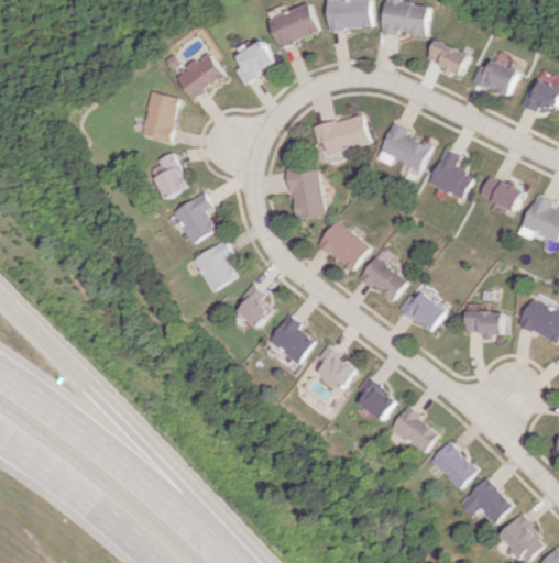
[(373,28),(372,0),(327,0),(329,30),(373,28)]
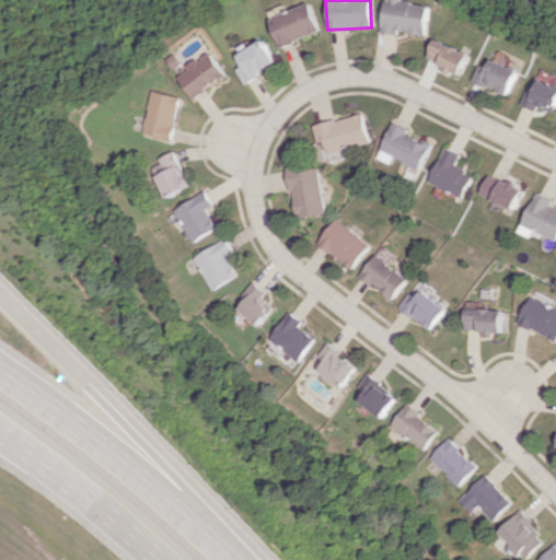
[(428,4),(400,2),(400,0),(383,0),(380,33),(398,34),(398,32),(425,35),(428,4)]
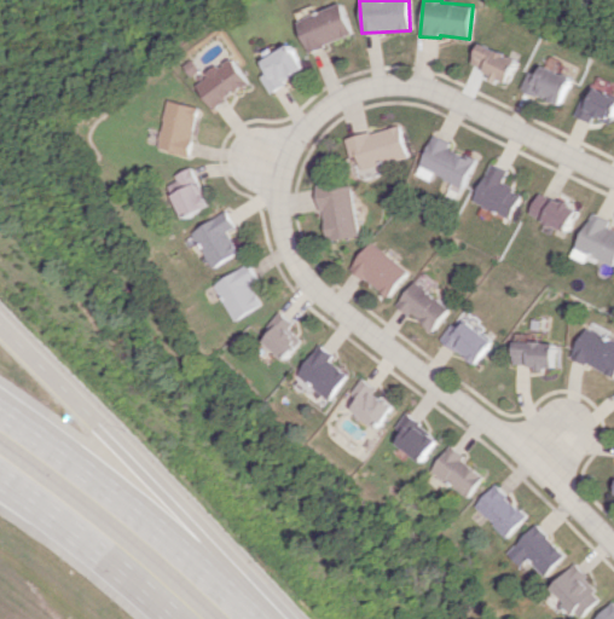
[(295,19),(305,52),(352,36),(341,4),(295,19)]
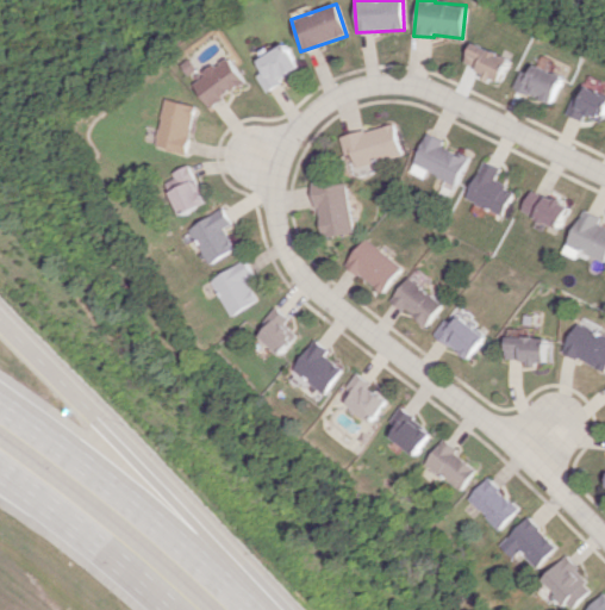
[(299,69),(285,43),(255,60),(261,72),(254,75),(262,89),(299,69)]
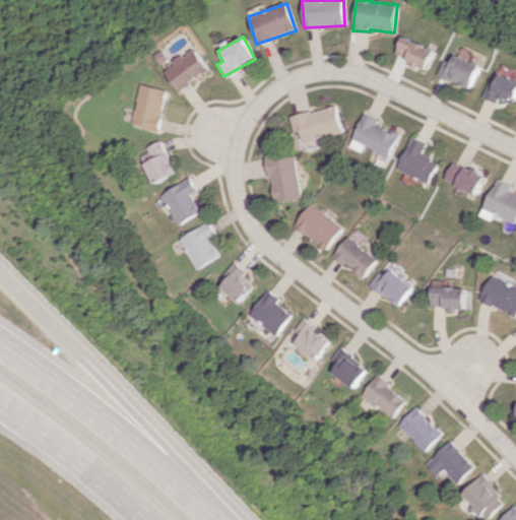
[(394,56),(427,68),(434,49),(401,37),(394,56)]
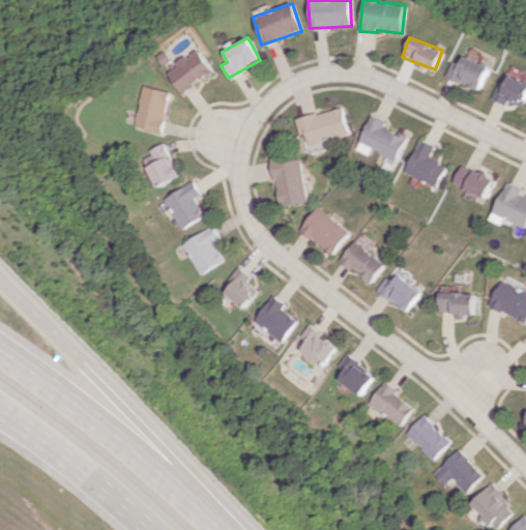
[(211,71),(196,50),(184,57),(164,70),(179,93),(211,71)]
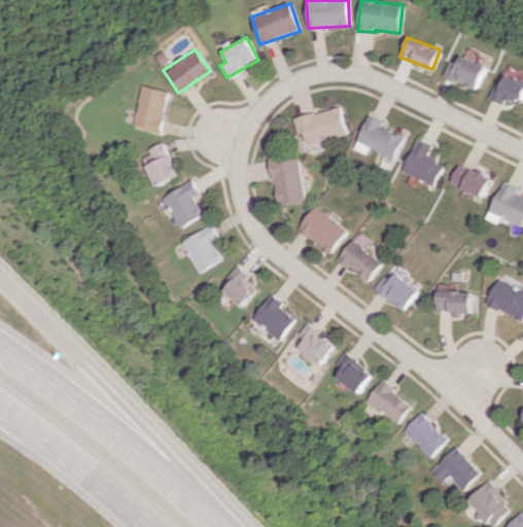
[(442,75),(475,91),(485,67),(460,56),(456,64),(449,61),(442,75)]
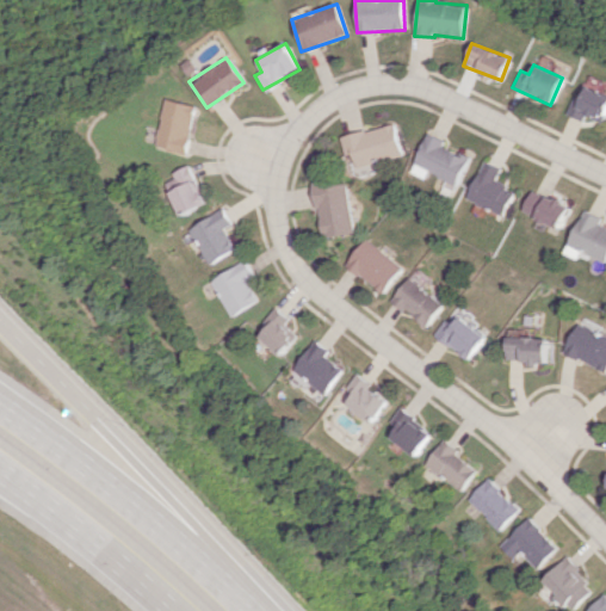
[(598,122),(605,103),(605,94),(579,84),(566,115),(581,121),(583,116),(598,122)]
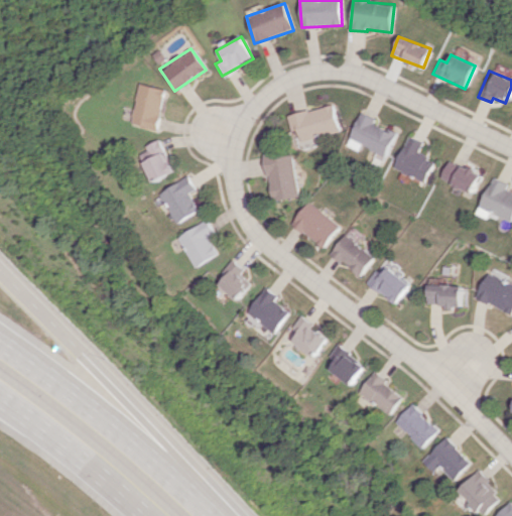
[(162,89),(135,83),(126,124),(153,130),(162,89)]
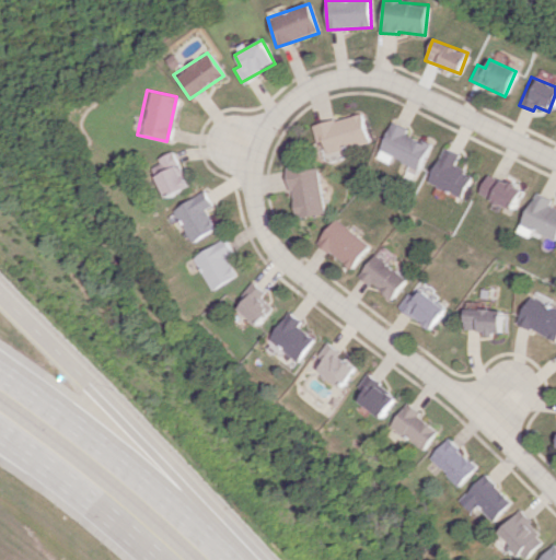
[(312,126),(316,142),(324,140),(328,154),(371,142),(363,113),(312,126)]
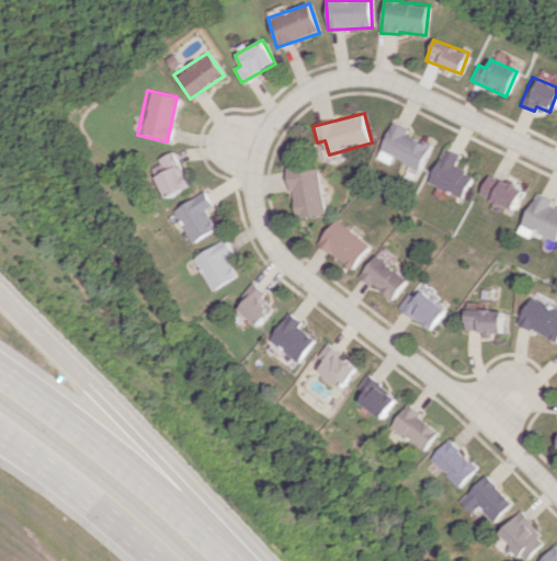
[(381,151),(410,164),(407,171),(418,176),(432,144),(407,133),(409,129),(393,122),(381,151)]
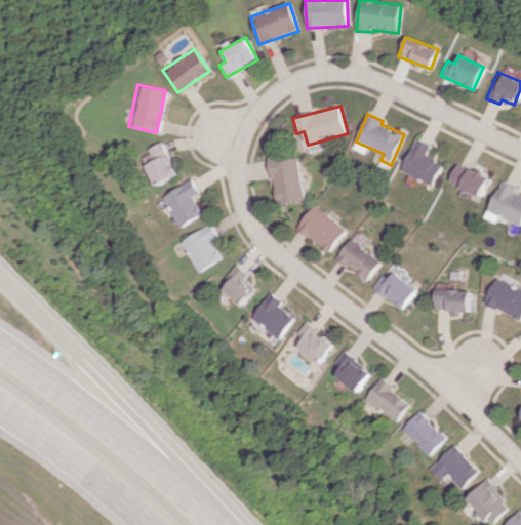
[(430,145),(415,137),(400,171),(433,186),(443,164),(425,156),(430,145)]
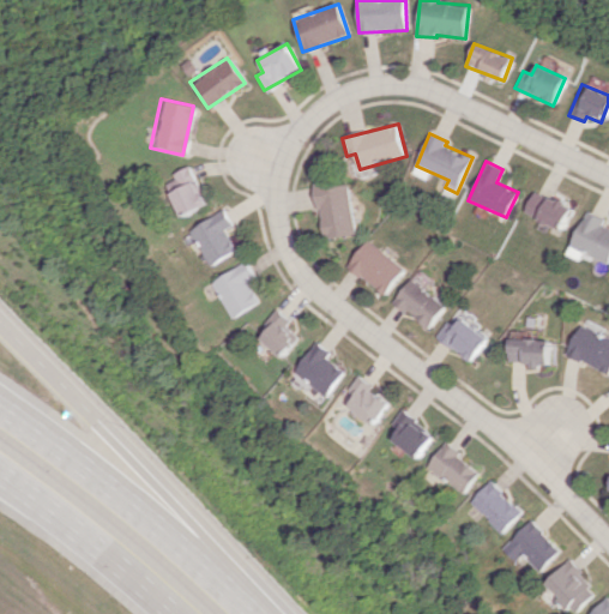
[(204,204),(186,168),(158,180),(176,217),(204,204)]
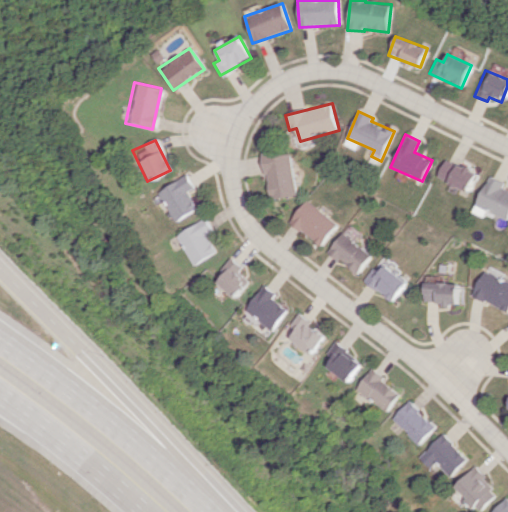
[(262,154),(270,200),(298,195),(290,150),(262,154)]
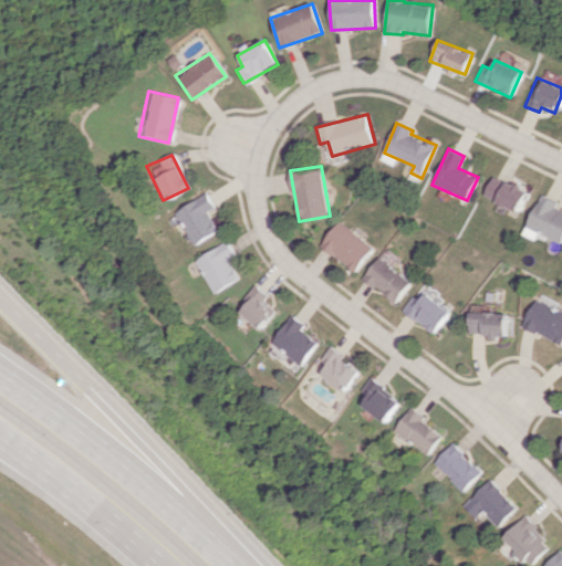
[(482,196),(517,212),(527,191),(492,176),(482,196)]
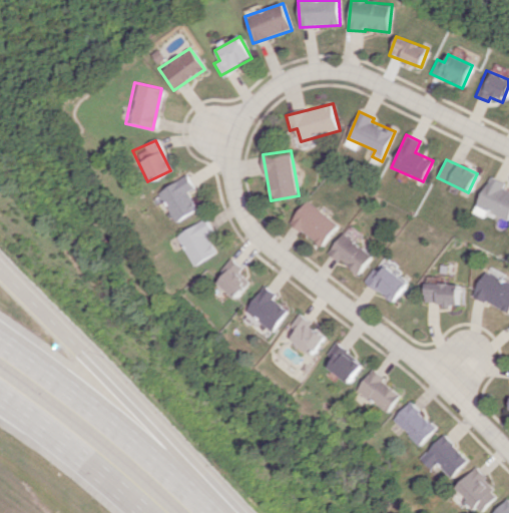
[(185,191),(190,188),(183,175),(154,191),(171,222),(195,209),(185,191)]
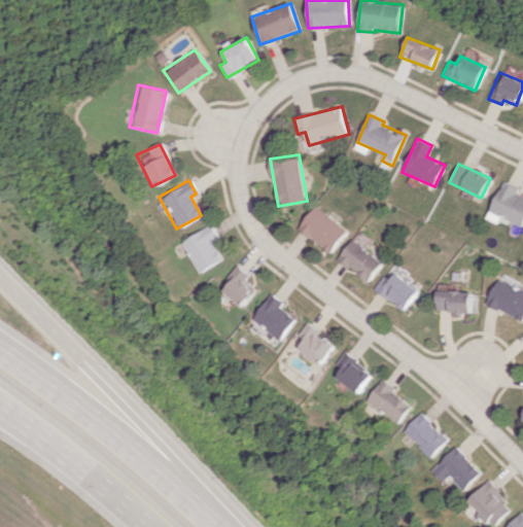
[(519,230),(522,219),(522,197),(514,194),(516,187),(500,181),(486,215),(519,230)]
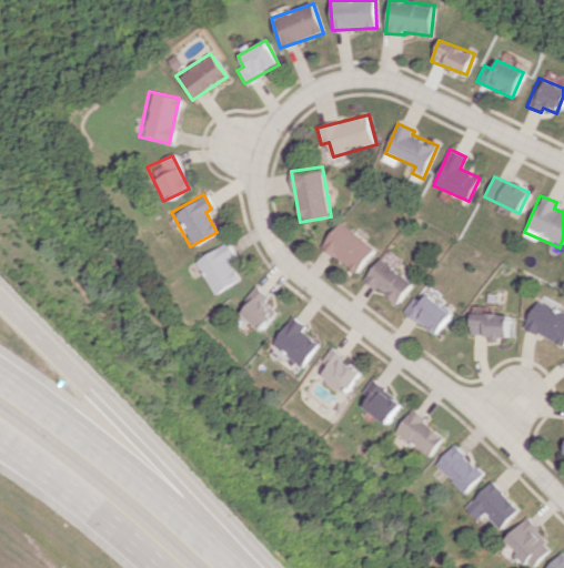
[(355,274),(375,250),(341,221),(321,246),(355,274)]
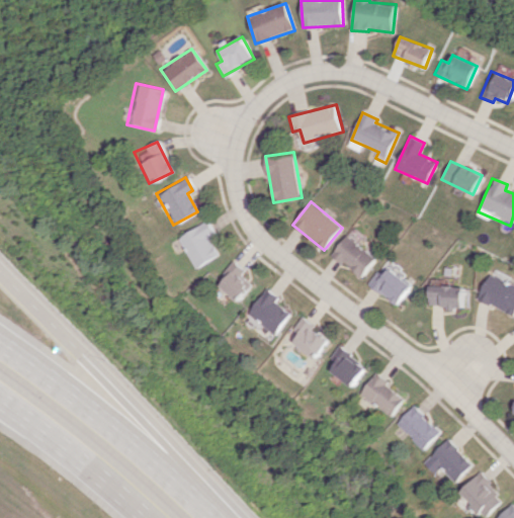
[(216,255),(206,237),(212,234),(205,221),(174,237),(190,268),(216,255)]
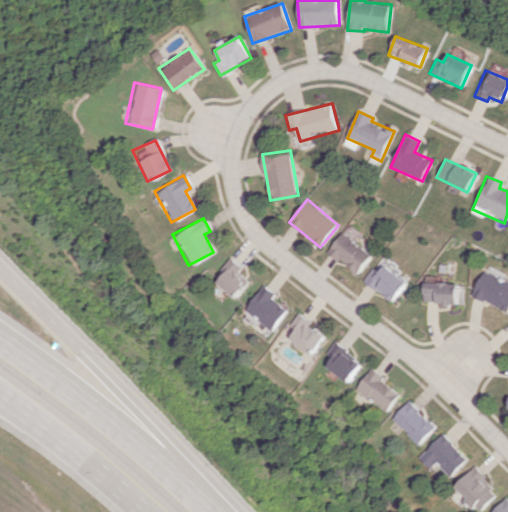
[(327,251),(358,274),(372,255),(342,232),(327,251)]
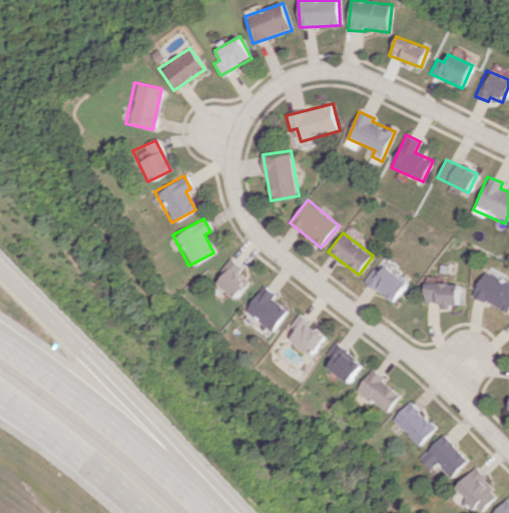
[(235,273),(239,269),(229,259),(210,280),(231,299),(246,283),(235,273)]
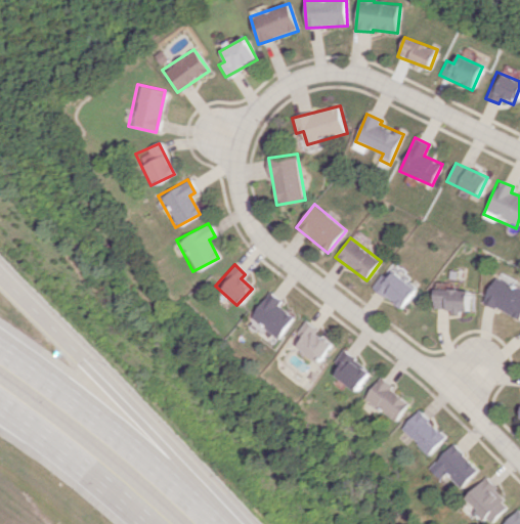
[(401,310),(418,290),(395,271),(388,279),(382,274),(373,287),(401,310)]
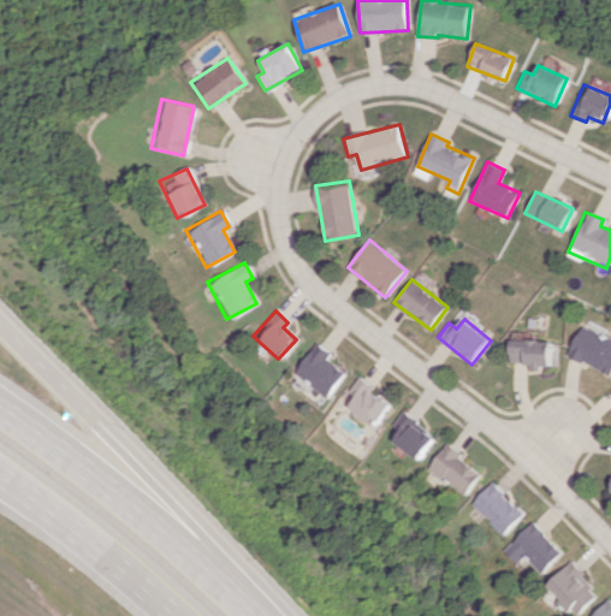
[(610,339),(579,327),(567,357),(610,374),(610,339)]
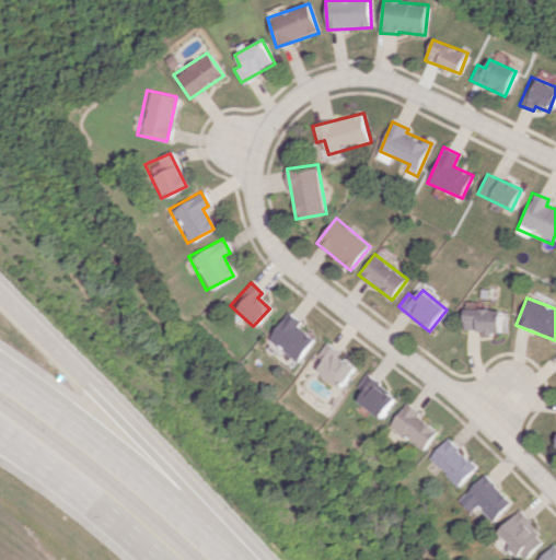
[(463,331),(500,333),(500,310),(464,308),(463,331)]
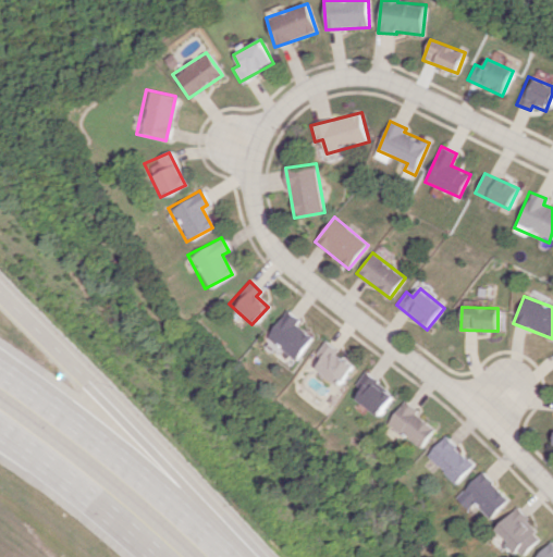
[(310,336),(294,324),(298,319),(284,309),(263,338),(294,360),(310,336)]
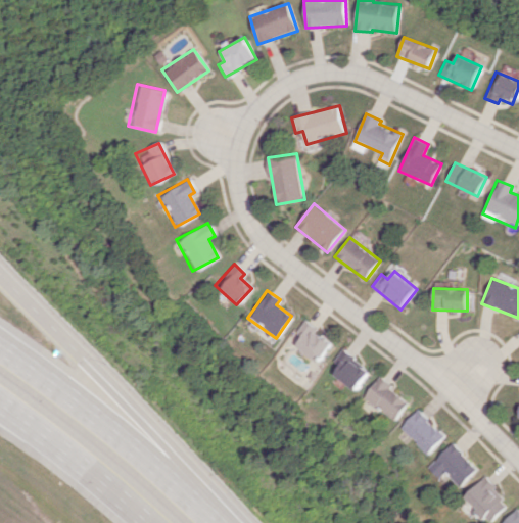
[(332,340),(301,321),(294,333),(300,337),(293,347),(318,363),(332,340)]
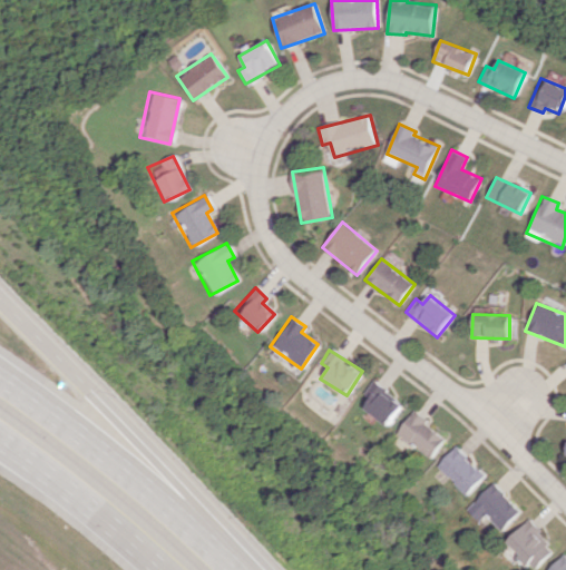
[(368,399),(360,409),(384,426),(402,402),(370,380),(360,394),(368,399)]
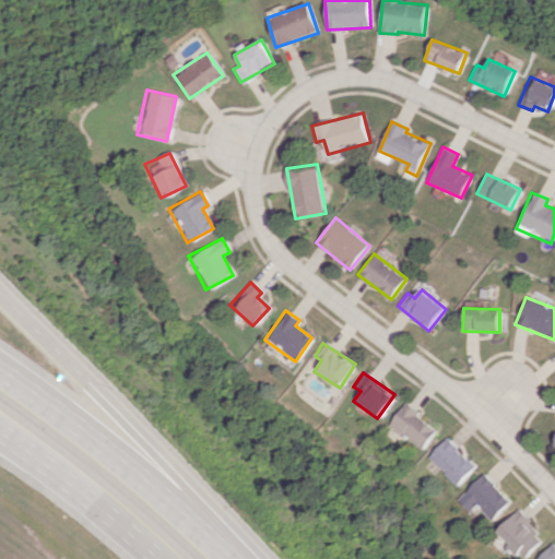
[(435,428),(401,404),(386,426),(421,450),(435,428)]
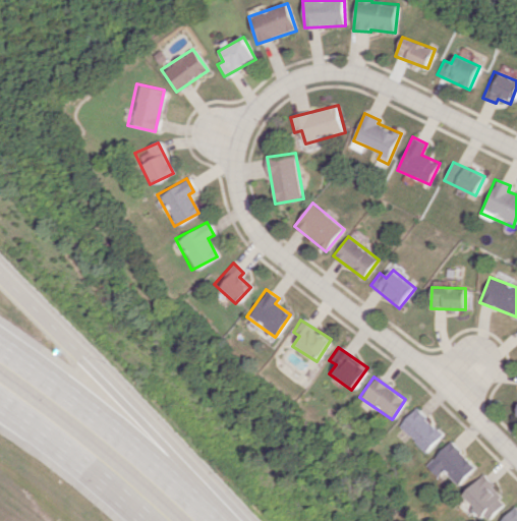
[(396,426),(423,453),(441,435),(413,408),(396,426)]
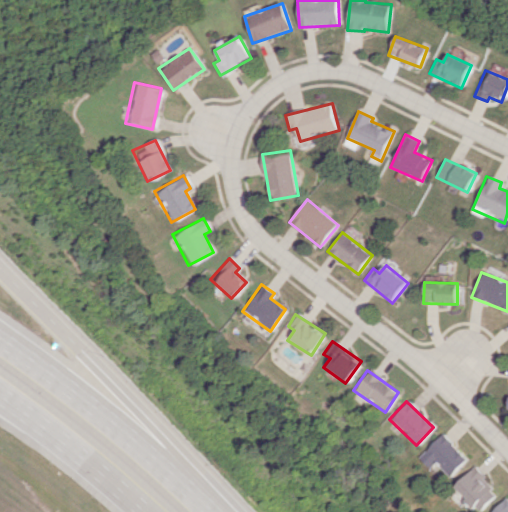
[(466,459),(440,433),(416,457),(427,468),(433,462),(448,477),(466,459)]
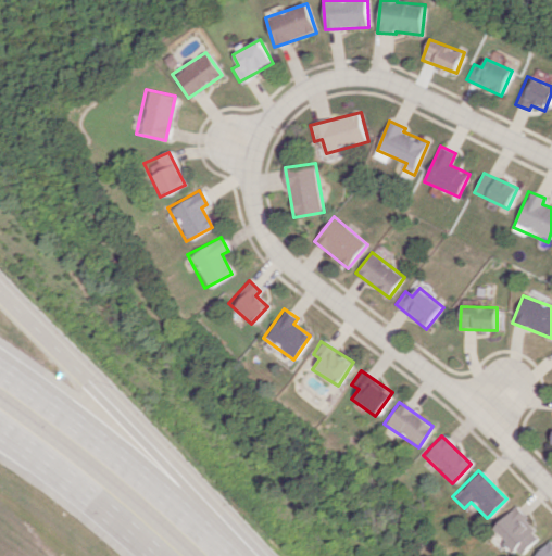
[(491,528),(517,555),(540,535),(513,507),(491,528)]
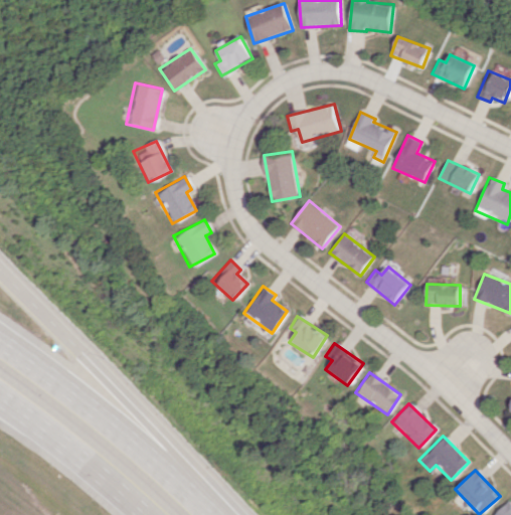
[(510,514),(510,504),(507,501),(493,514),(510,514)]
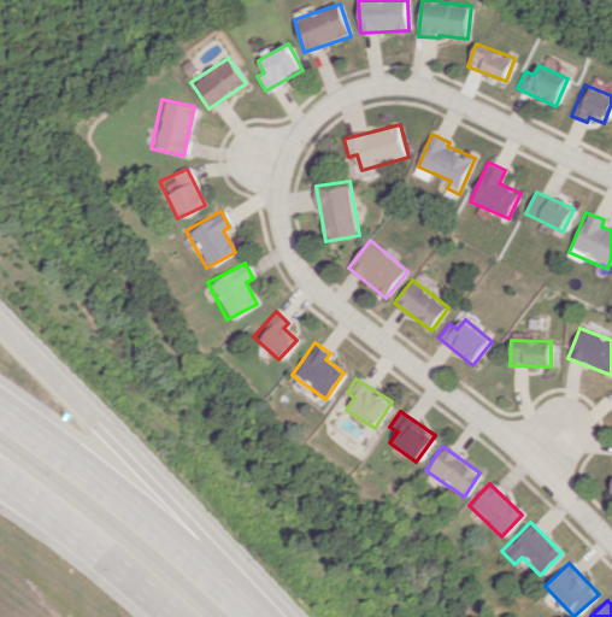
All buildings are outlined.
